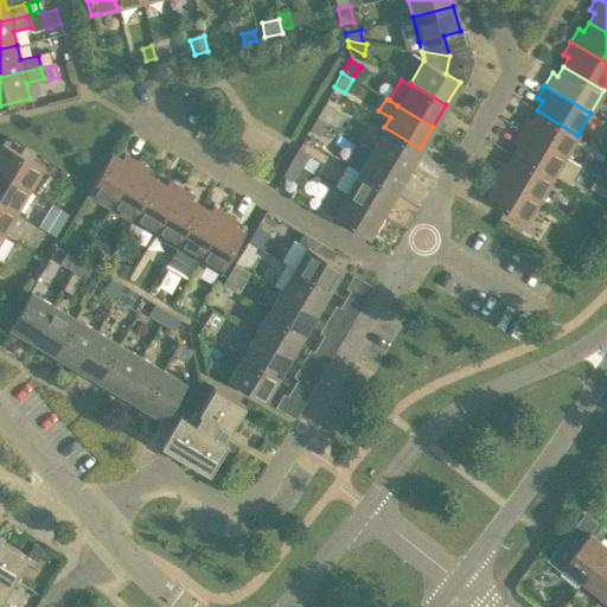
[(334,110),(324,103),(315,116),(327,123),(334,110)]
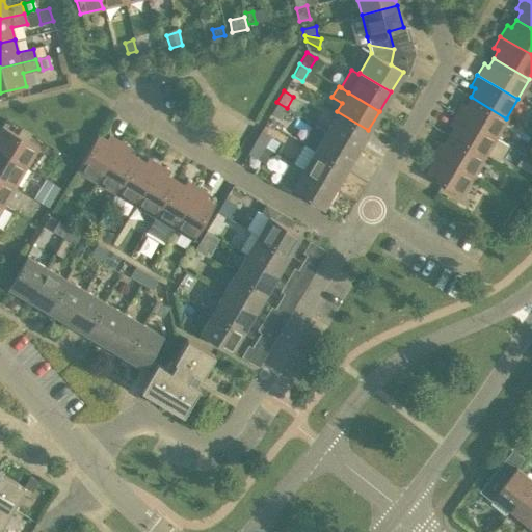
[(454,113),(495,137),(506,118),(471,97),(466,105),(461,102),(454,113)]
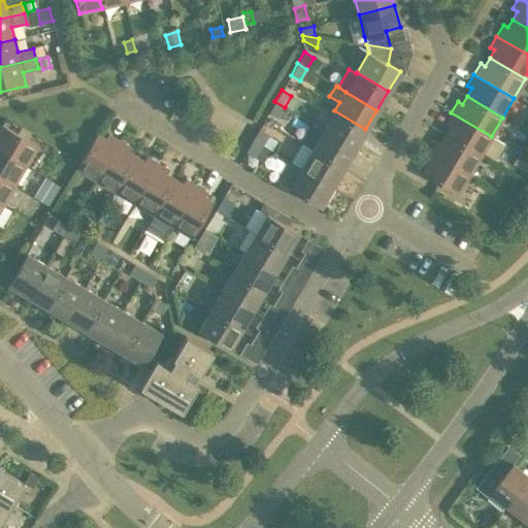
[(277,119),(285,107),(274,101),(268,112),(277,119)]
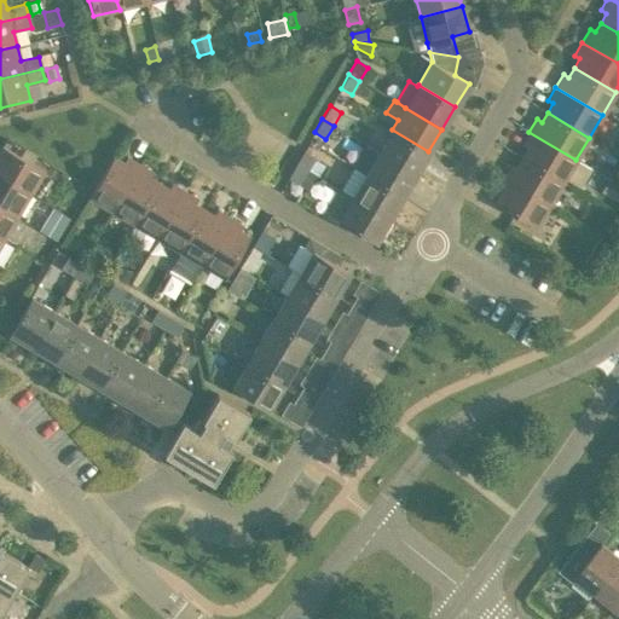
[(379,152),(415,174),(428,151),(392,129),(379,152)]
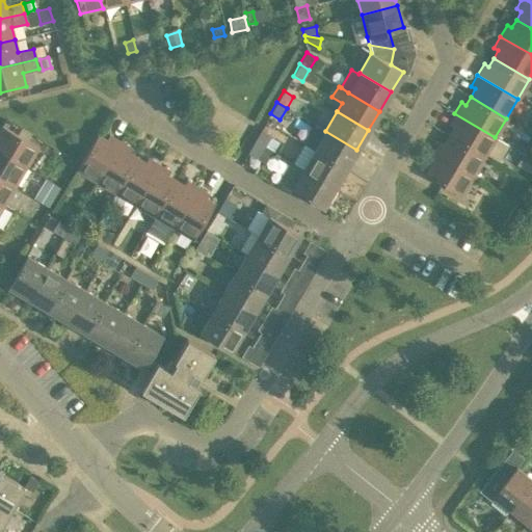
[(448,135),(483,157),(495,137),(454,113),(448,125),(452,127),(448,135)]
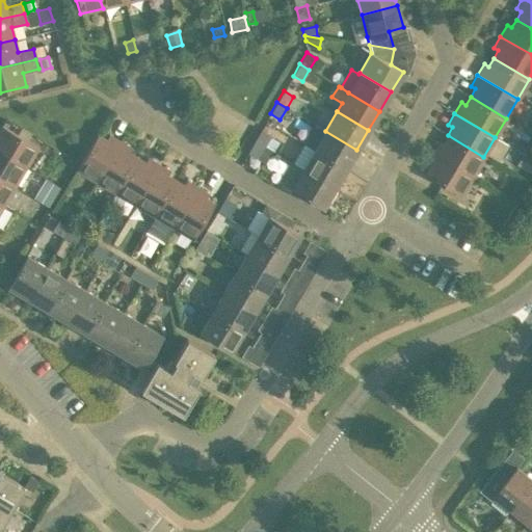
[(0,152),(26,167),(37,147),(1,126),(0,127),(0,152)]
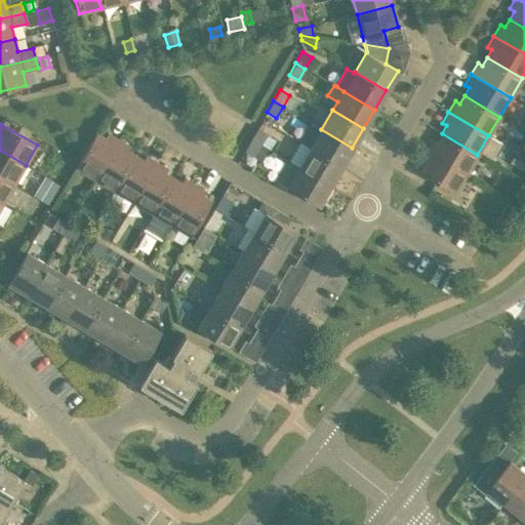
[(257,127),(250,138),(260,145),(268,133),(257,127)]
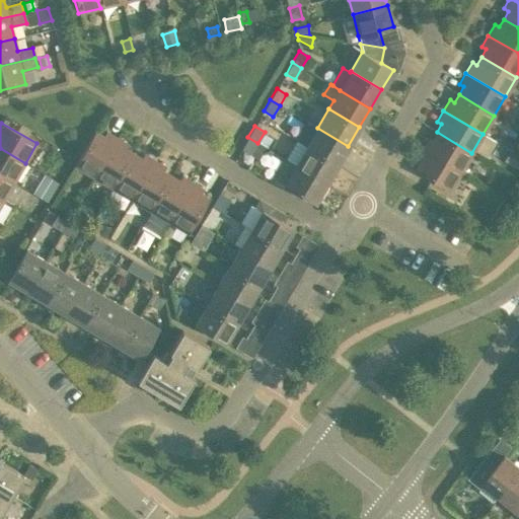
[(306,147),(337,165),(348,146),(317,128),(306,147)]
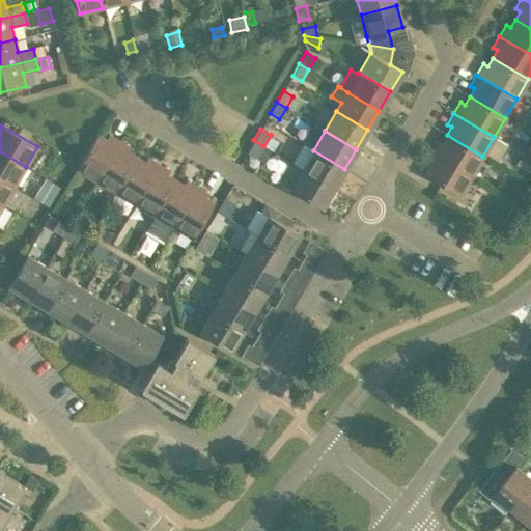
[(76,170),(95,182),(119,141),(108,135),(106,139),(96,134),(76,170)]
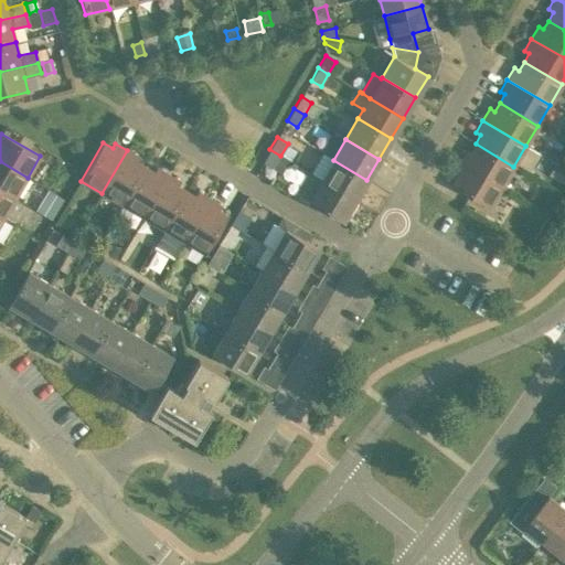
[(458,161),(501,187),(513,167),(476,144),(470,152),(466,149),(458,161)]
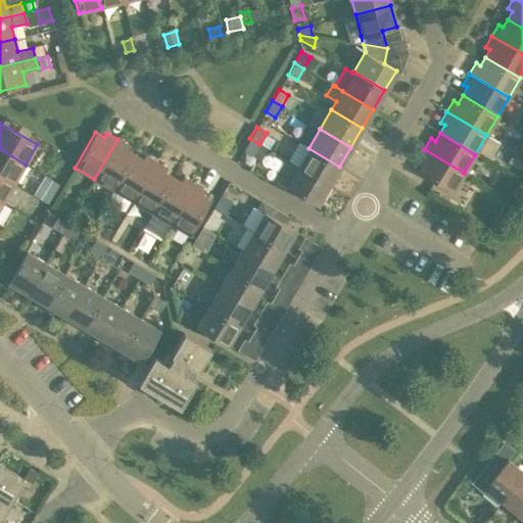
[(249,138),(243,149),(258,158),(266,147),(259,144),(249,138)]
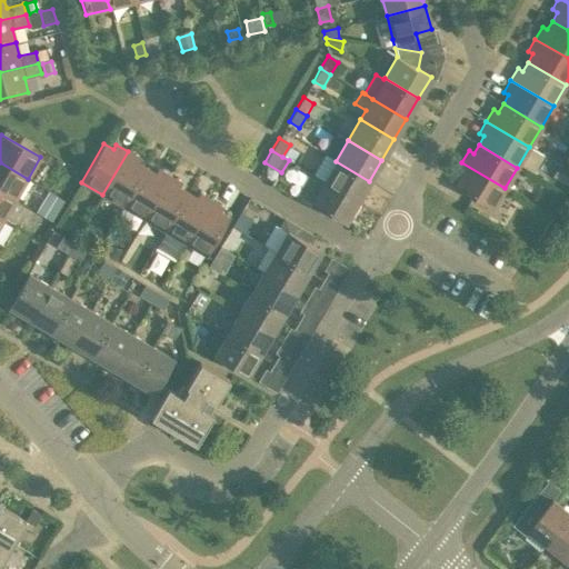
[(128,151),(102,195),(122,207),(146,168),(137,163),(140,159),(128,151)]
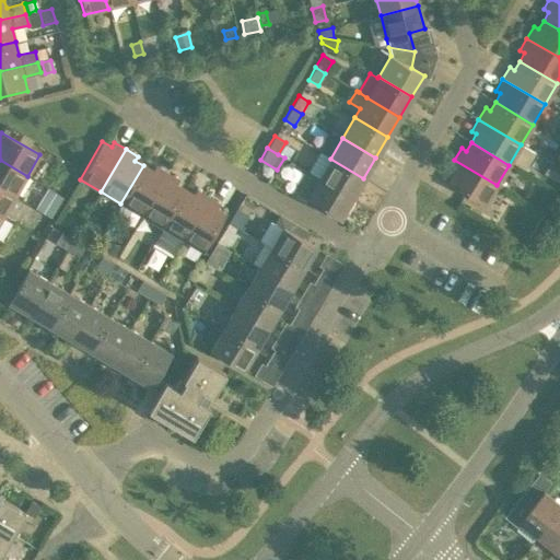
[(305,171),(351,198),(363,178),(330,159),(319,152),(307,172),(305,171)]
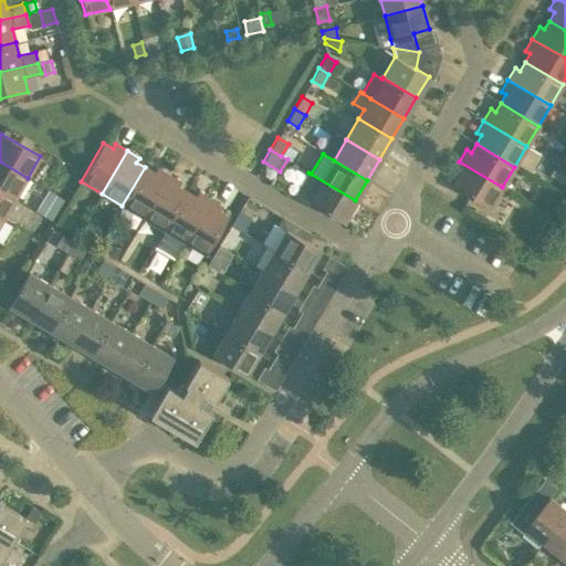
[(0,189),(16,198),(28,178),(0,161),(0,189)]
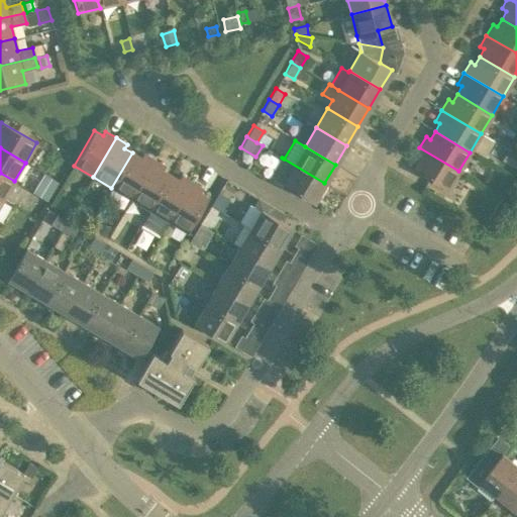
[(447,190),(458,171),(419,147),(413,159),(417,161),(412,170),(447,190)]
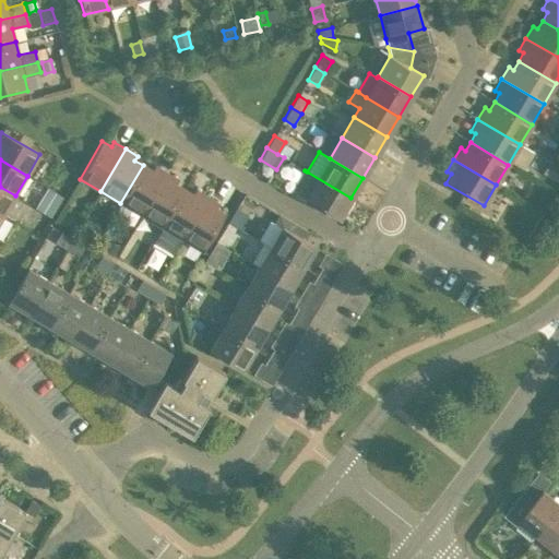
[(143,165),(120,203),(141,215),(166,173),(154,166),(152,170),(143,165)]
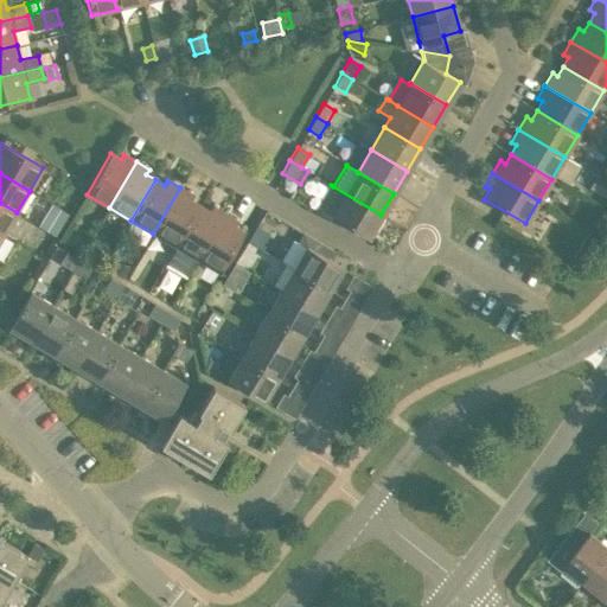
[(605,197),(606,192),(606,185),(598,180),(592,191),(605,197)]
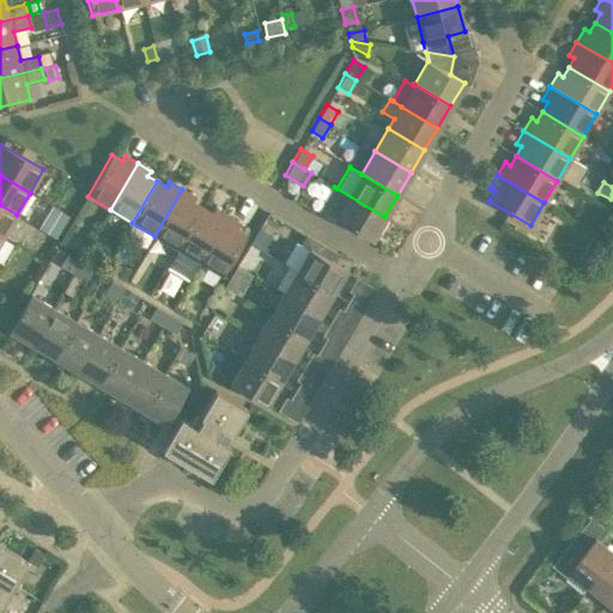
[(371,240),(384,217),(334,187),(321,210),(371,240)]
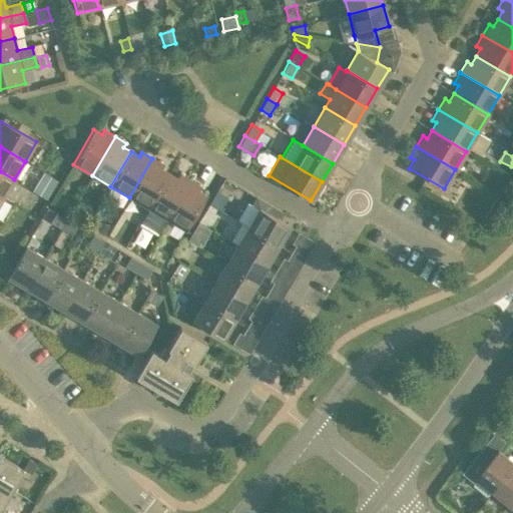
[(152,158),(129,197),(147,208),(168,173),(160,169),(163,165),(152,158)]
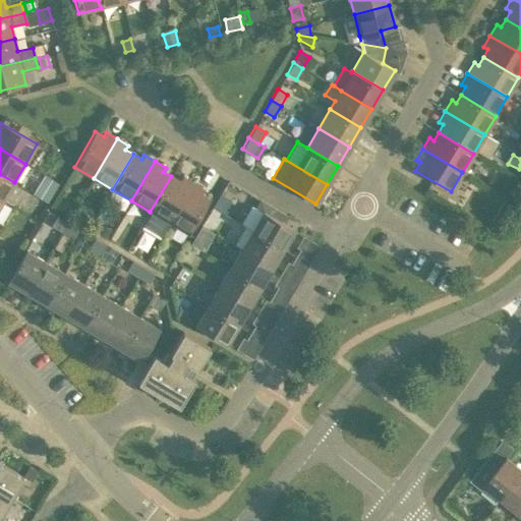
[(0,199),(3,201),(14,182),(0,174),(0,199)]
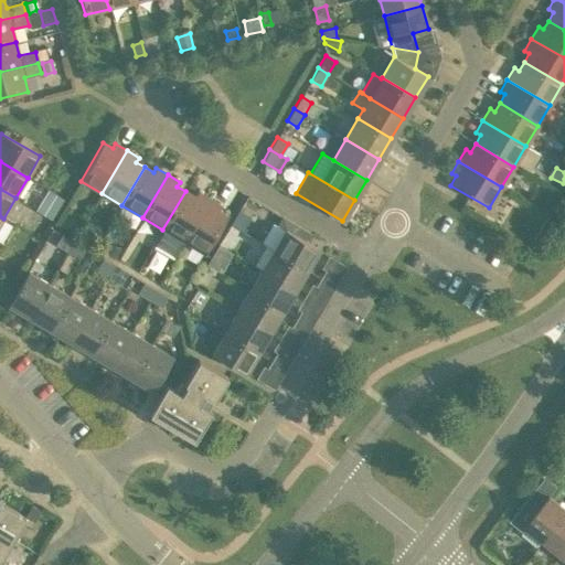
[(36,211),(50,219),(62,199),(49,190),(36,211)]
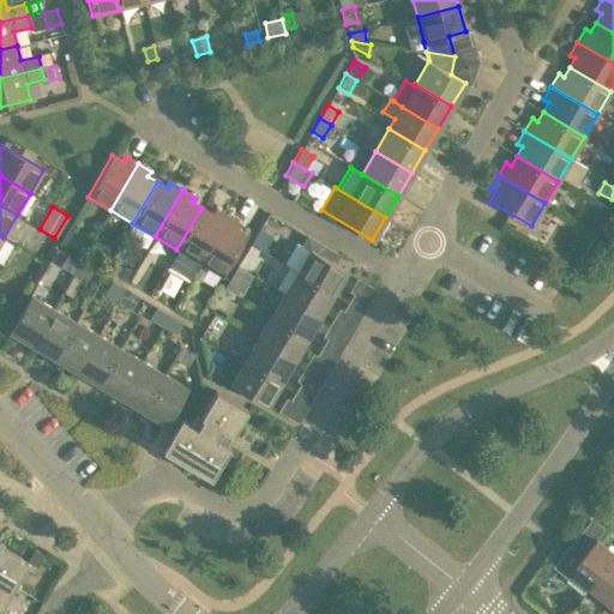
[(202,208),(176,250),(199,263),(227,216),(214,209),(211,214),(202,208)]
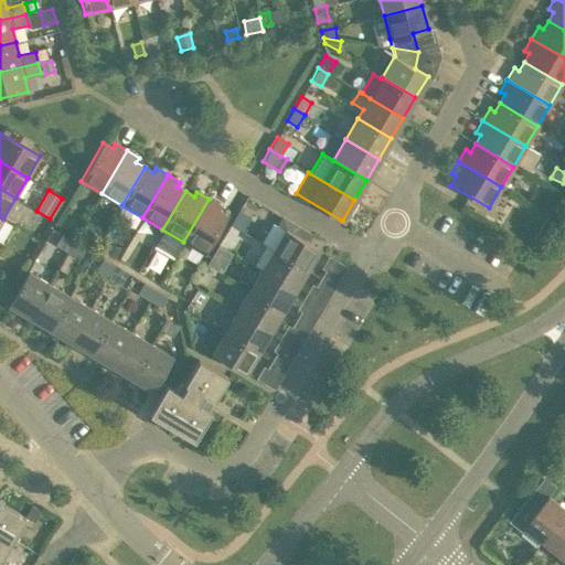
[(221,205),(209,199),(183,242),(204,254),(227,215),(217,211),(221,205)]
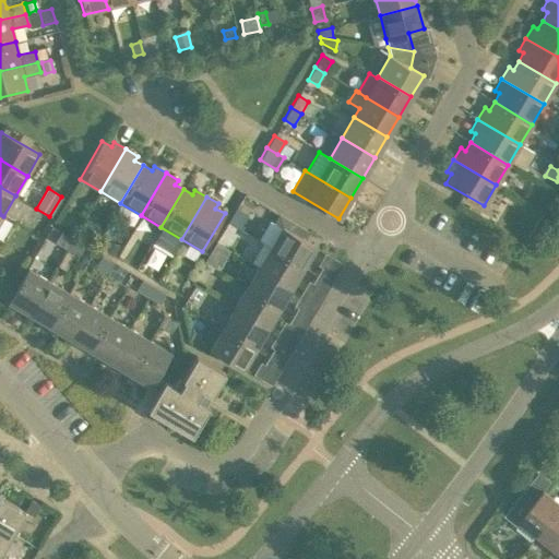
[(269,247),(302,268),(314,246),(304,239),(308,232),(278,214),(262,242),(269,247)]
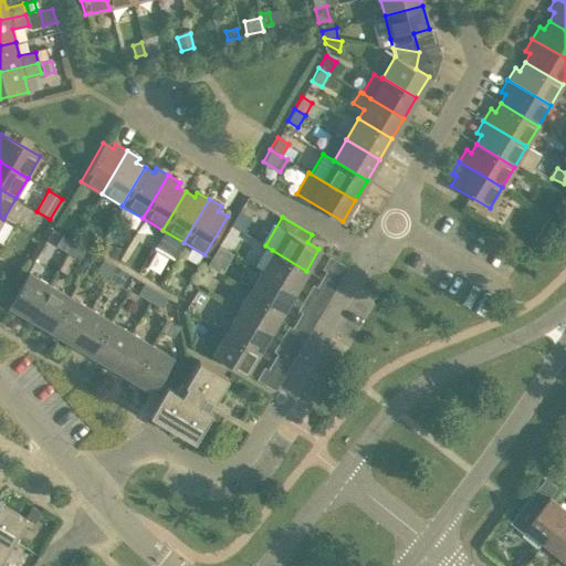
[(67,252),(74,241),(62,234),(55,245),(67,252)]
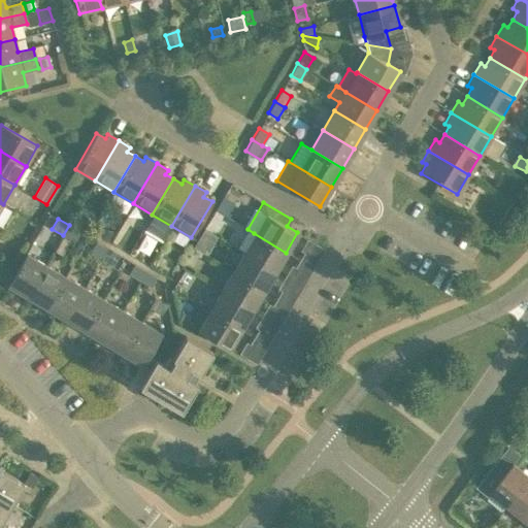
[(69,225),(63,235),(74,241),(80,232),(69,225)]
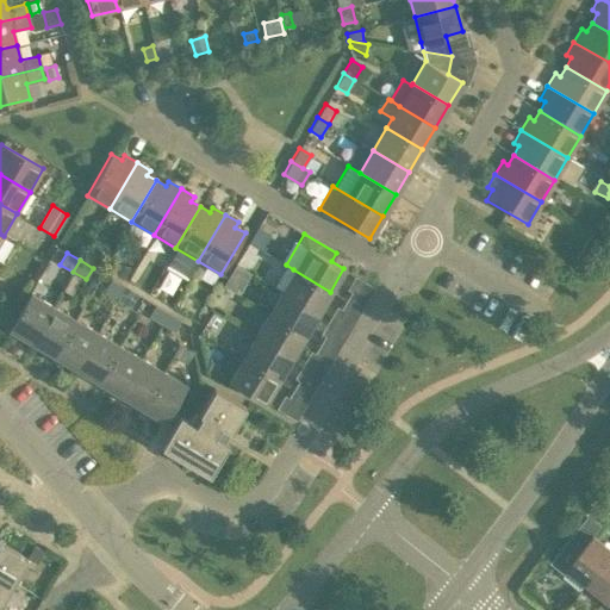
[(120,263),(114,273),(125,279),(130,269),(120,263)]
